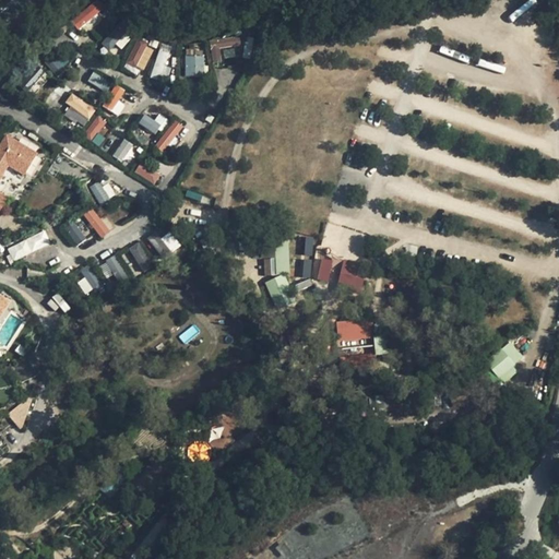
[(78,30),(99,13),(92,3),(70,20),(78,30)]
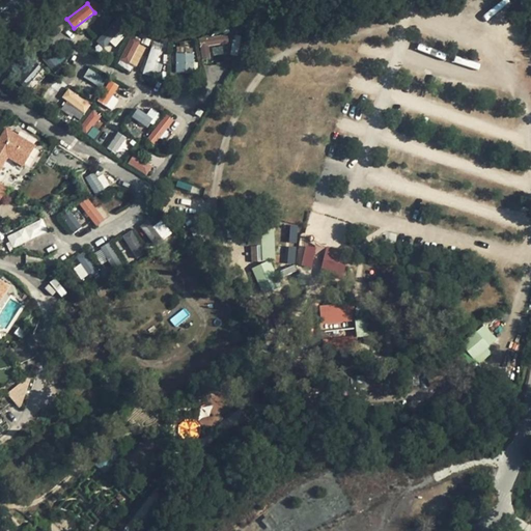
[(94,40),(106,50),(126,26),(114,17),(94,40)]
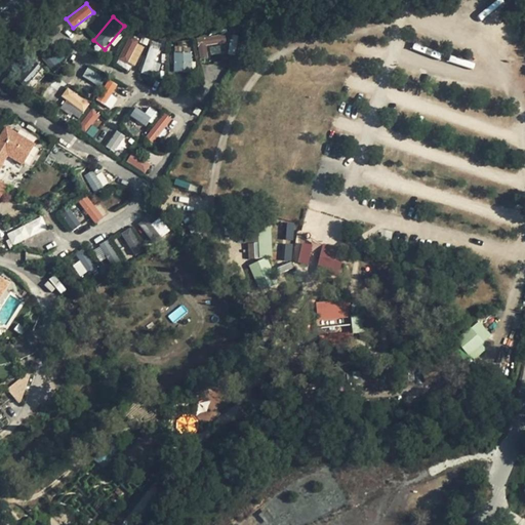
[(199,58),(208,57),(207,45),(226,43),(225,34),(197,37),(199,58)]
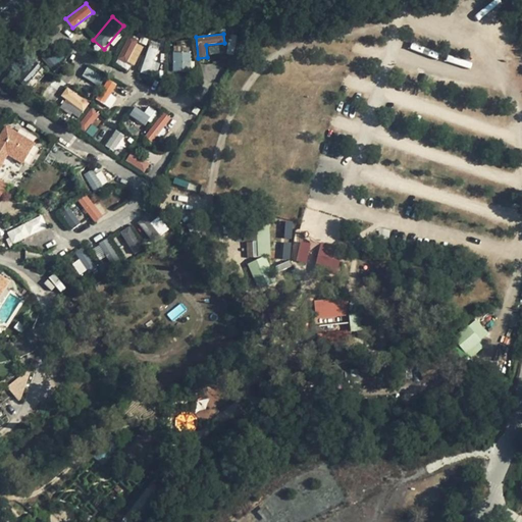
[(127,37),(116,60),(133,68),(144,45),(127,37)]
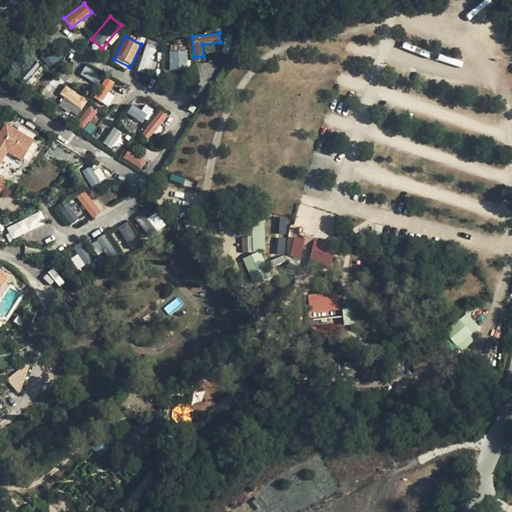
[(137,71),(150,75),(158,49),(145,45),(137,71)]
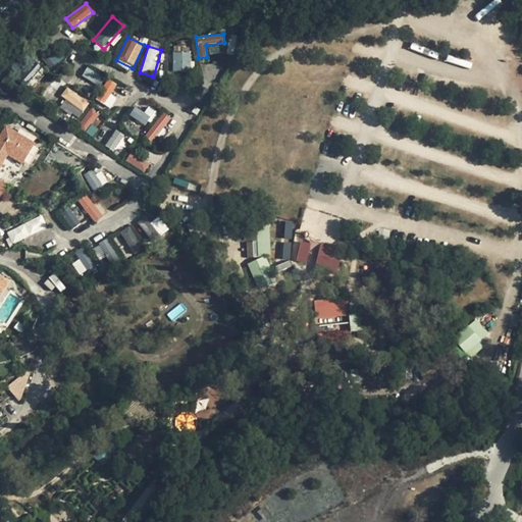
[(48,66),(58,63),(53,51),(44,55),(48,66)]
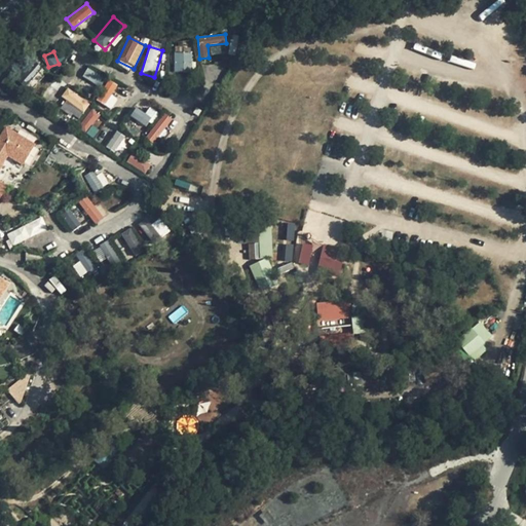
[(174,52),(174,72),(192,72),(192,51),(174,52)]
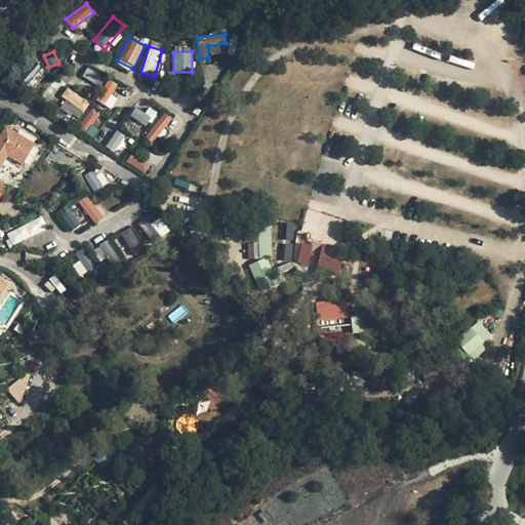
[(451,55),(449,62),(473,68),(474,63),(451,55)]
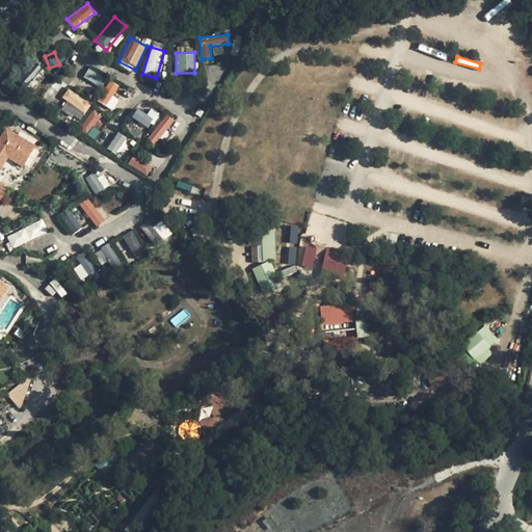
[(88,68),(83,78),(104,88),(109,79),(88,68)]
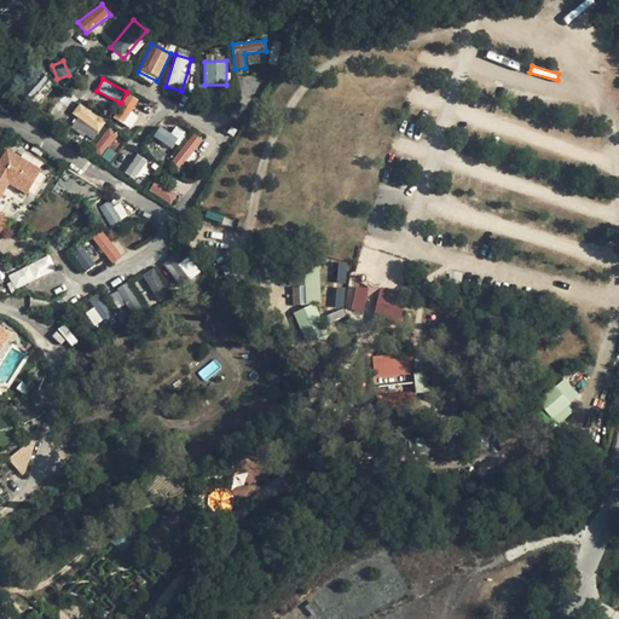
[(113,117),(131,128),(138,115),(132,111),(139,99),(127,93),(113,117)]
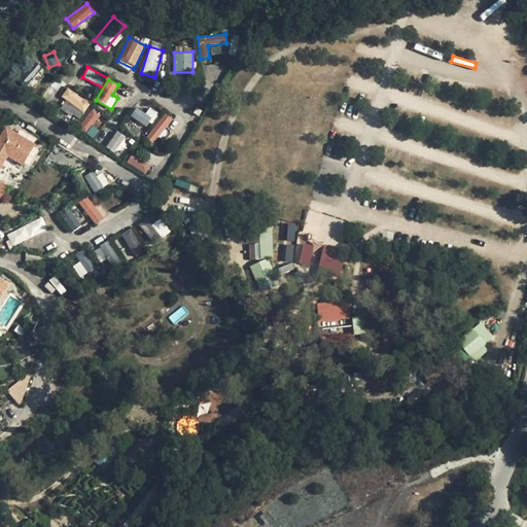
[(68,89),(58,106),(80,119),(91,102),(68,89)]
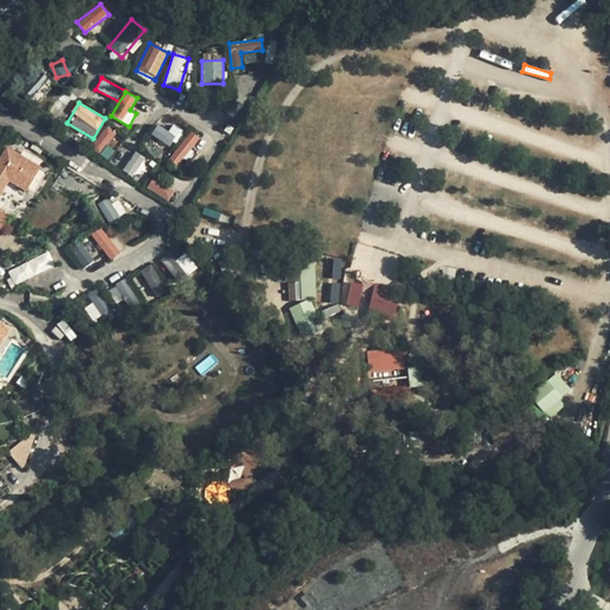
[(181,130),(173,124),(168,131),(157,124),(150,134),(169,148),(181,130)]
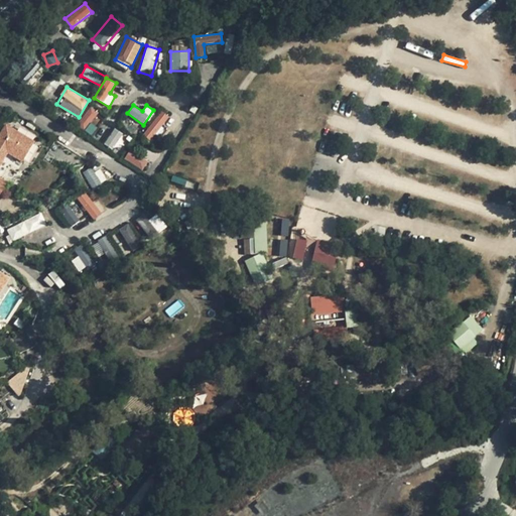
[(77,124),(85,130),(99,112),(91,106),(77,124)]
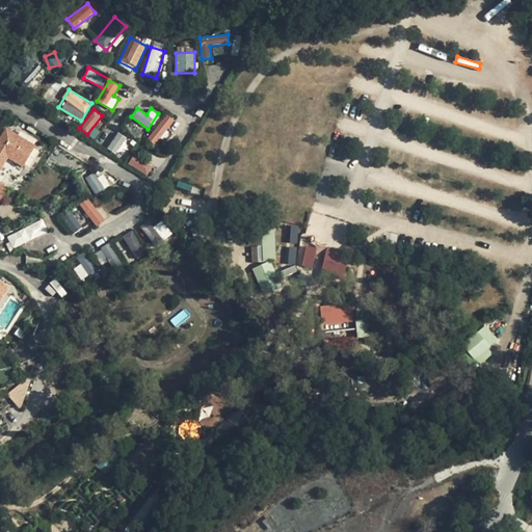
[(156,145),(175,118),(166,113),(148,139),(156,145)]
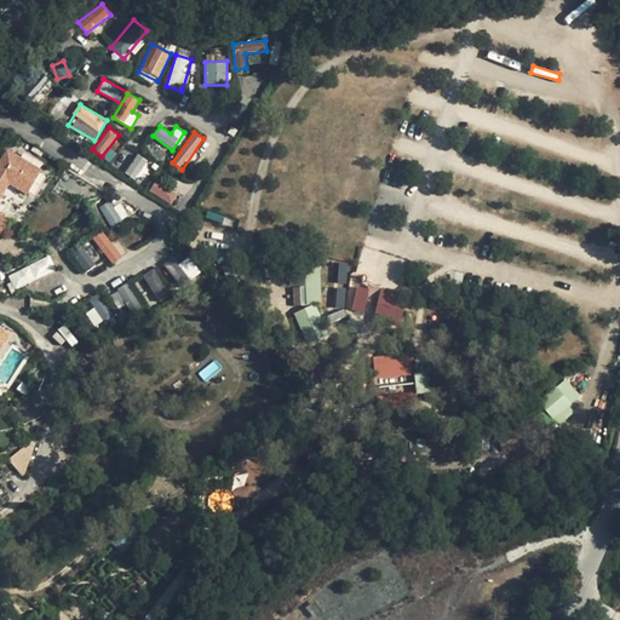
[(41,172),(5,150),(0,158),(0,236),(1,237),(11,223),(0,212),(0,206),(11,188),(27,195),(41,172)]
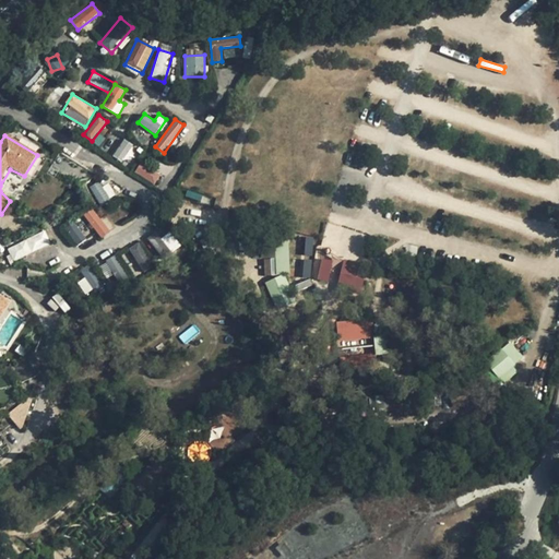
[(123,139),(113,156),(123,163),(134,145),(123,139)]
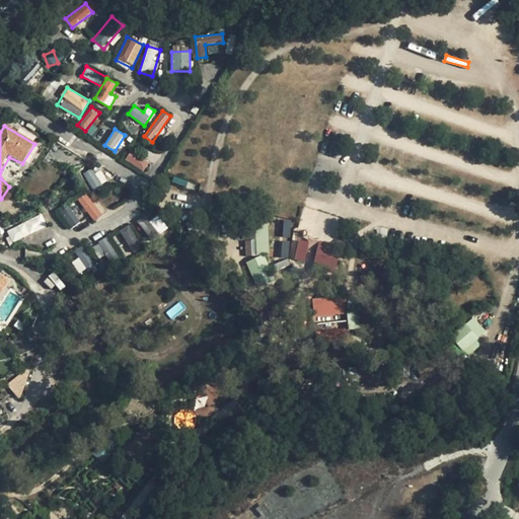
[(131,150),(125,159),(142,172),(149,162),(131,150)]
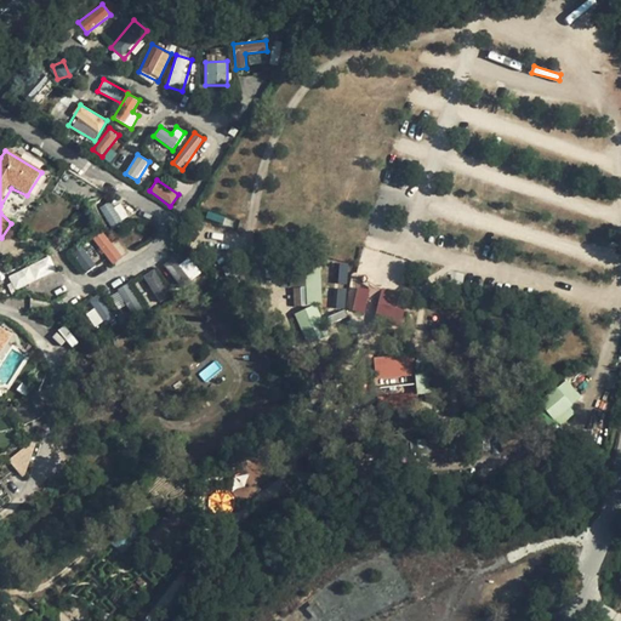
[(108,201),(98,209),(113,228),(129,216),(119,204),(113,208),(108,201)]
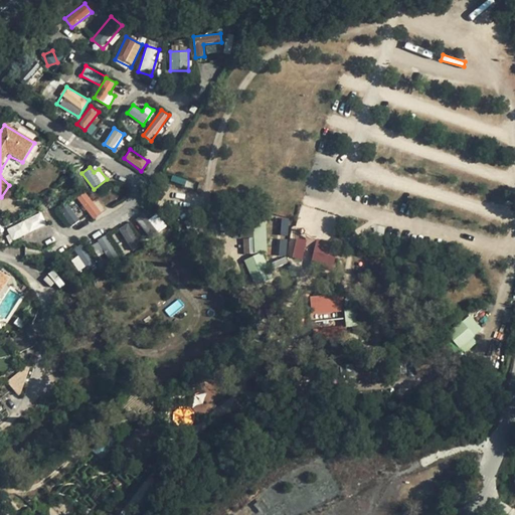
[(76,198),(94,219),(102,213),(84,192),(76,198)]
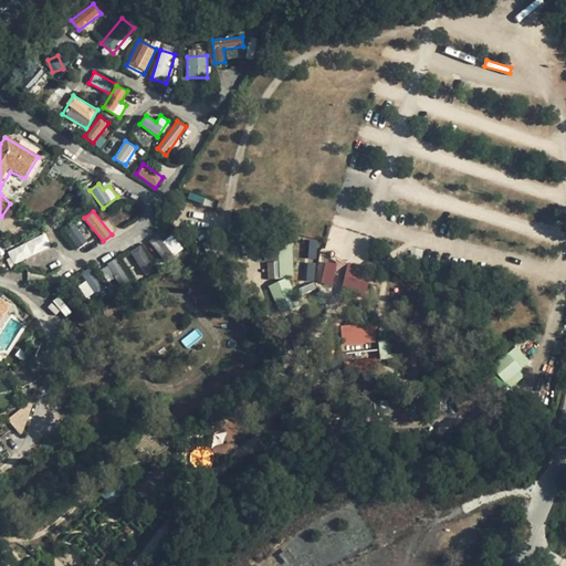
[(86,242),(72,221),(59,230),(73,251),(86,242)]
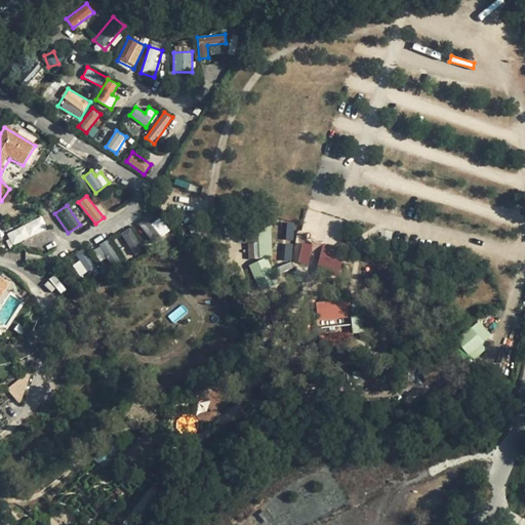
[(12,246),(47,229),(41,216),(6,233),(12,246)]
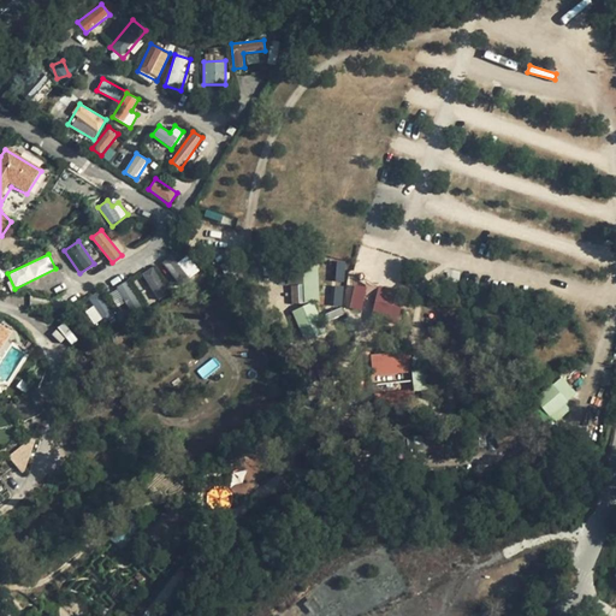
[(182,286),(200,270),(185,254),(178,261),(172,254),(161,264),(182,286)]
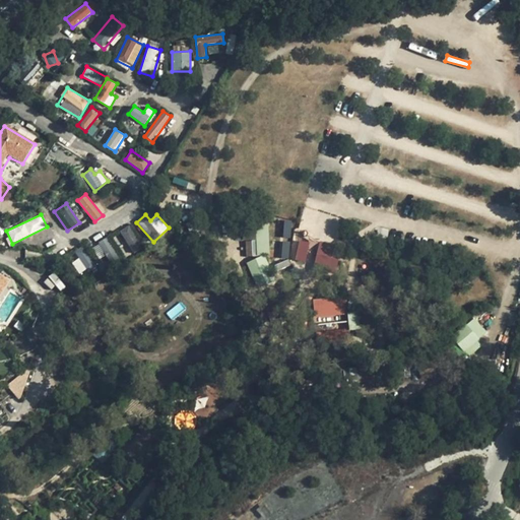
[(276,220),(275,237),(290,237),(291,221),(276,220)]
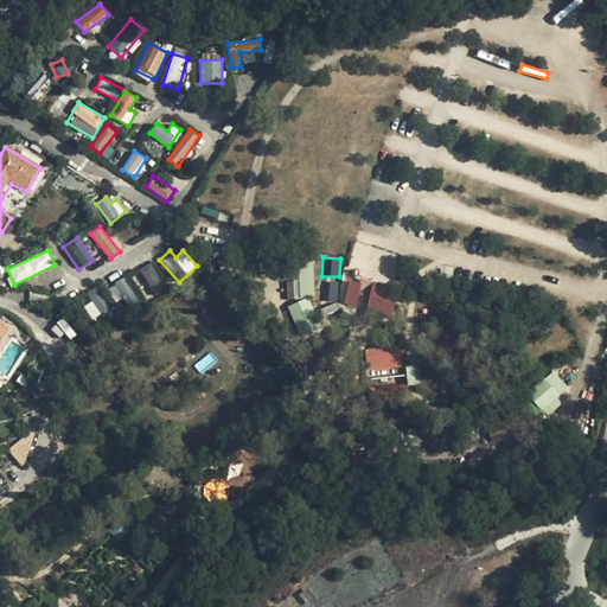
[(140,268),(153,296),(166,291),(153,262),(140,268)]
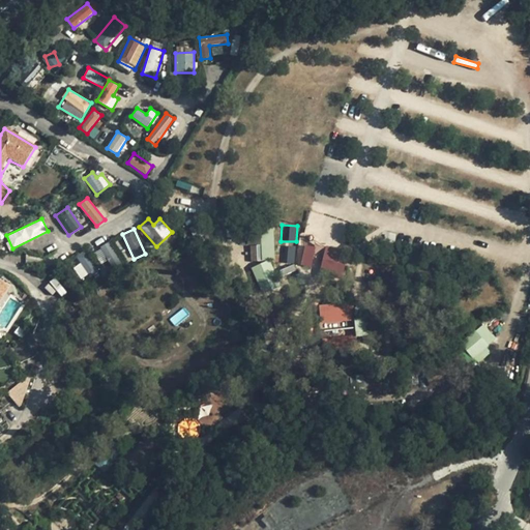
[(251,260),(274,258),(273,235),(261,236),(262,245),(249,245),(251,260)]
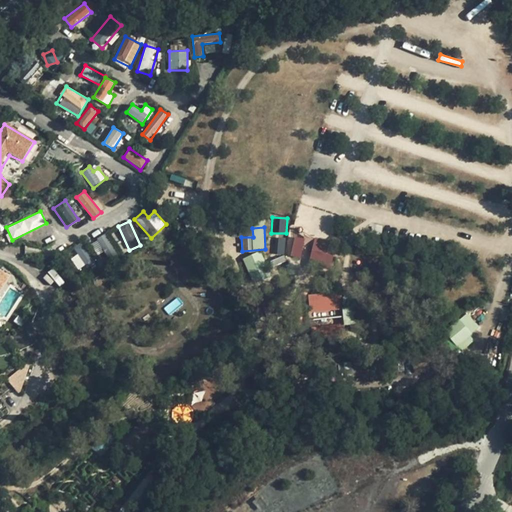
[(241,228),(240,235),(251,236),(252,229),(241,228)]
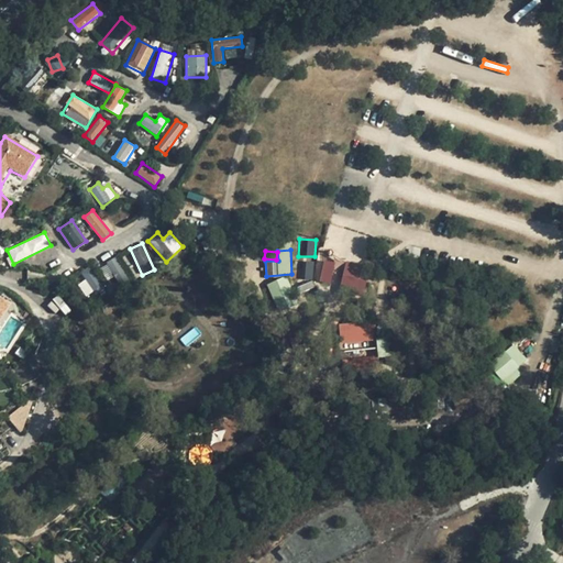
[(100,266),(107,279),(114,276),(120,286),(129,282),(117,257),(100,266)]
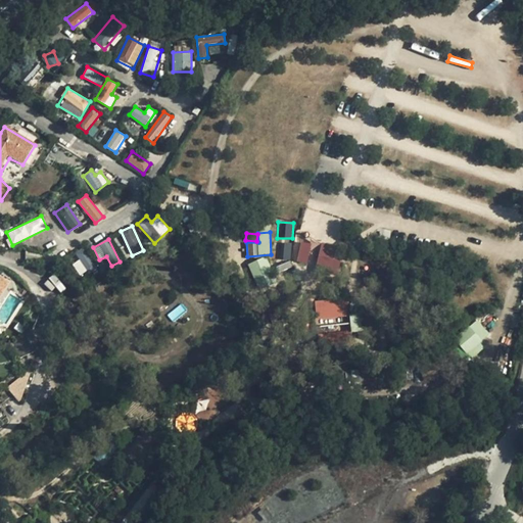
[(291,262),(307,264),(311,242),(294,240),(291,262)]
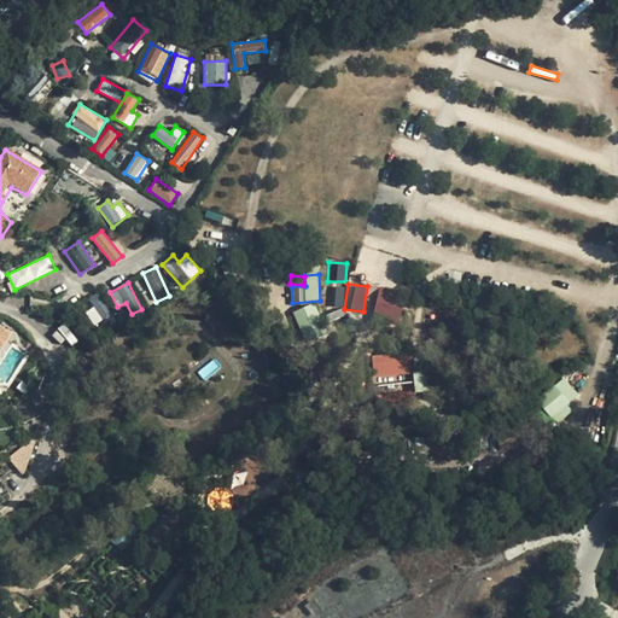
[(334,287),(334,307),(344,307),(344,287),(334,287)]
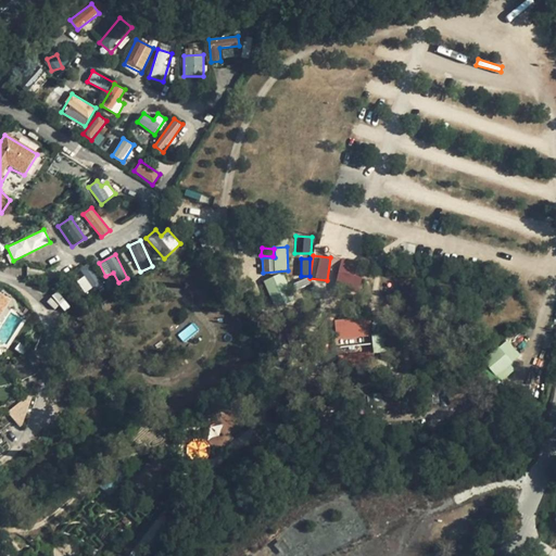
[(263,280),(275,307),(294,299),(282,273),(263,280)]
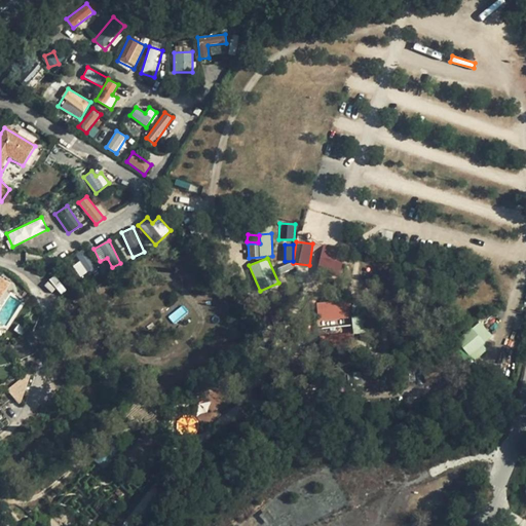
[(0,301),(10,286),(1,279),(0,278),(0,301)]
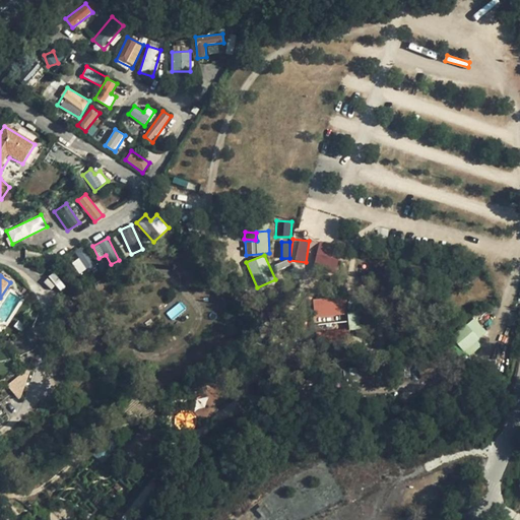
[(313,300),(314,317),(346,315),(345,298),(313,300)]
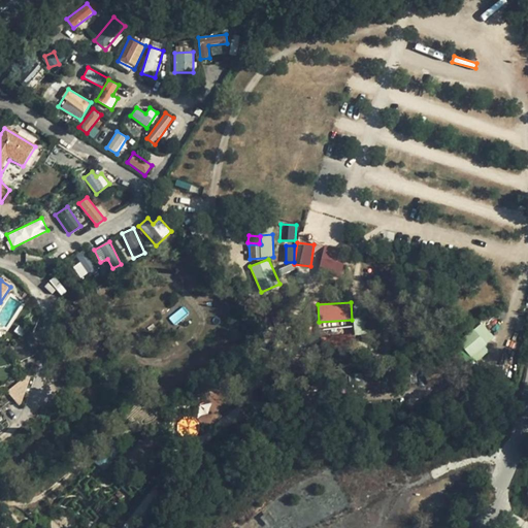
[(174,326),(190,314),(184,305),(168,318),(174,326)]
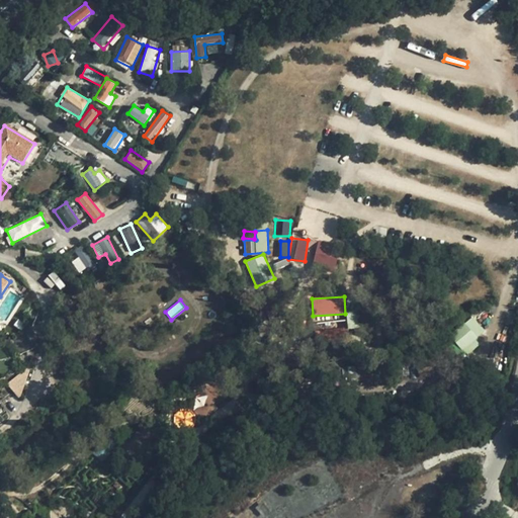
[(467,355),(480,344),(476,339),(485,331),(471,316),(450,335),(467,355)]
